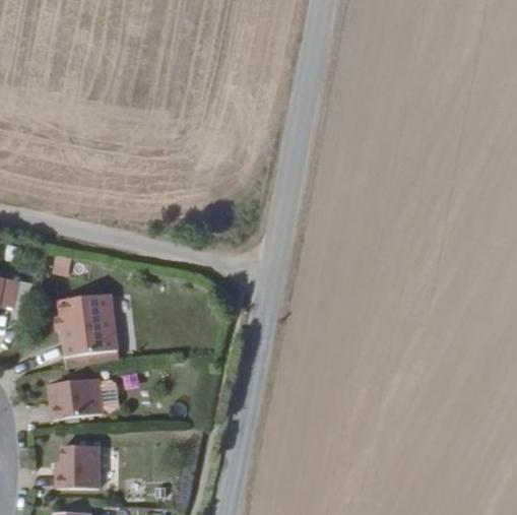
[(50,250),(46,269),(64,273),(69,254),(50,250)]
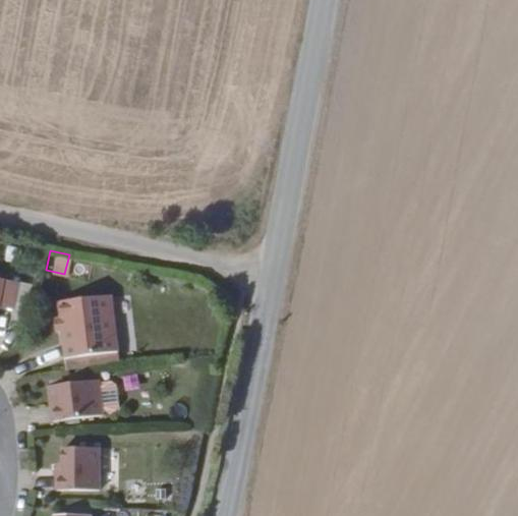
[(0,303),(11,305),(16,277),(0,274),(0,303)]
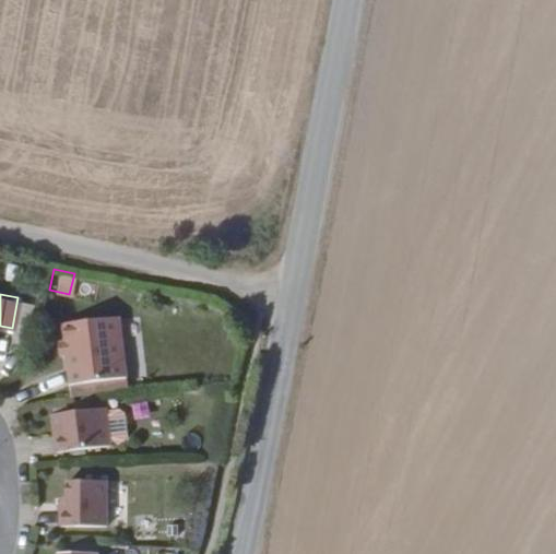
[(69,381),(127,375),(120,315),(63,320),(66,340),(67,354),(69,381)]
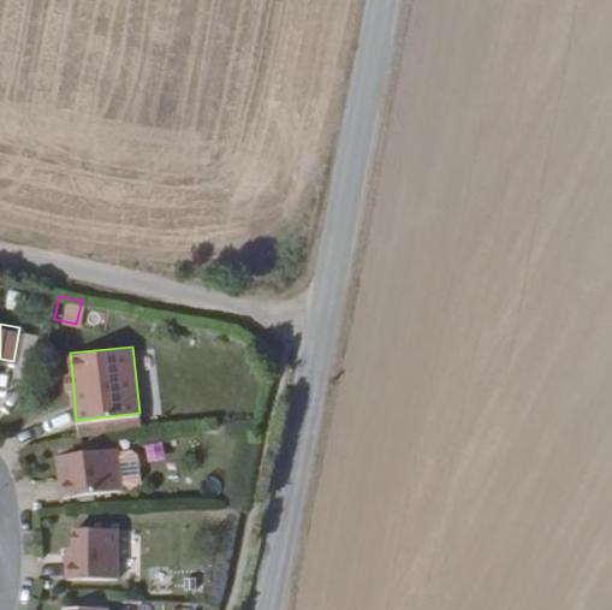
[(64,374),(64,390),(73,390),(72,374),(64,374)]
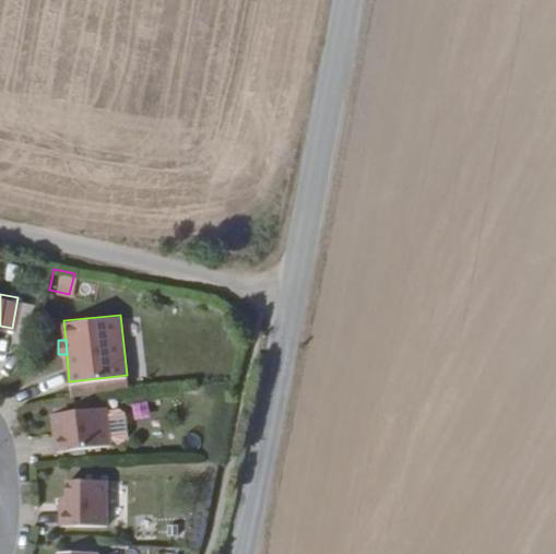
[(57,450),(110,444),(105,405),(51,412),(57,450)]
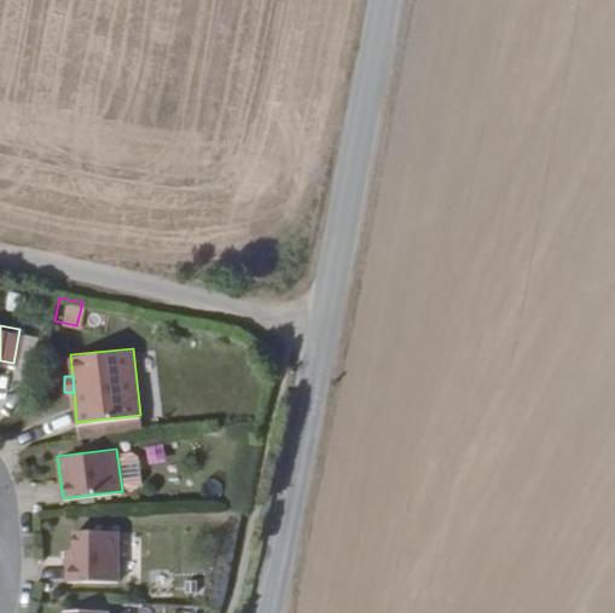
[(115,579),(115,530),(71,530),(71,548),(62,548),(63,579),(115,579)]
